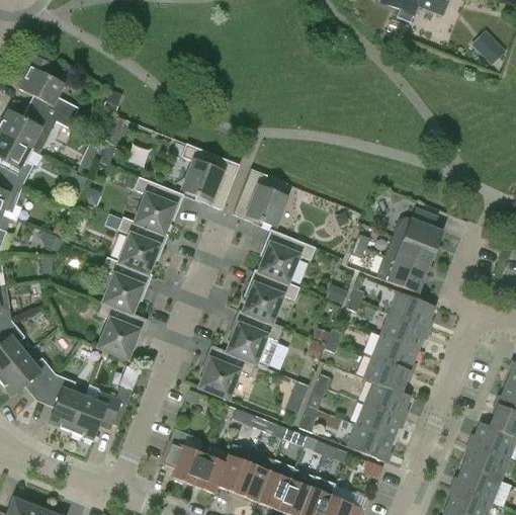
[(441,13),(443,7),(446,0),(380,0),(400,8),(397,15),(410,21),(417,3),(441,13)]
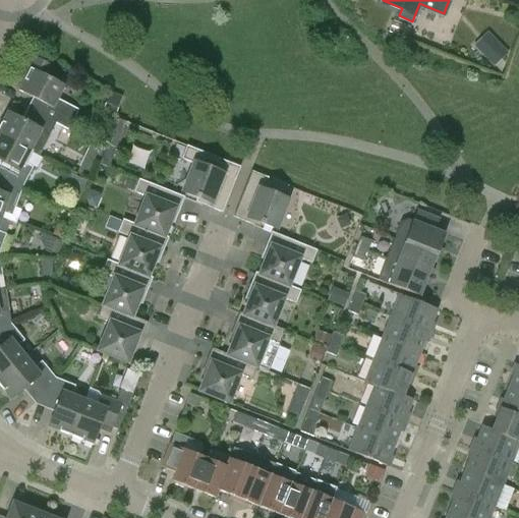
[(493,62),(506,47),(484,27),(471,43),(493,62)]
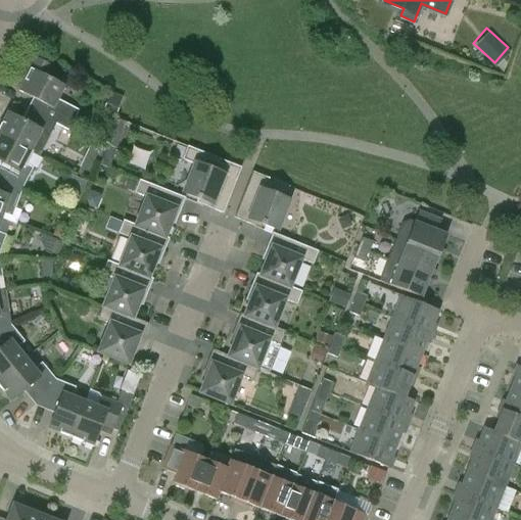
[(34,109),(57,122),(69,128),(80,108),(58,97),(65,85),(50,77),(56,66),(32,53),(20,76),(25,78),(19,89),(40,99),(34,109)]
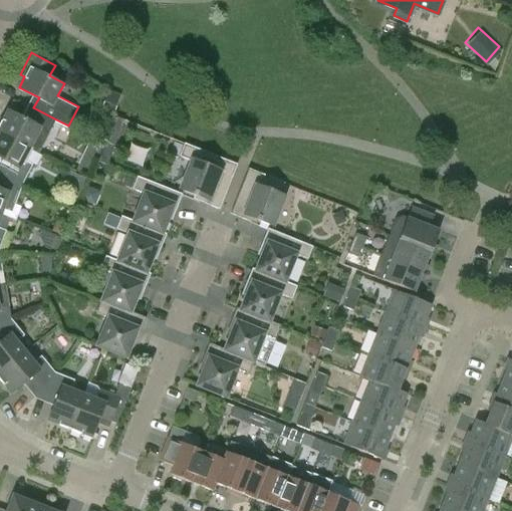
[(8,108),(0,123),(0,131),(31,147),(39,152),(56,119),(33,107),(28,118),(8,108)]
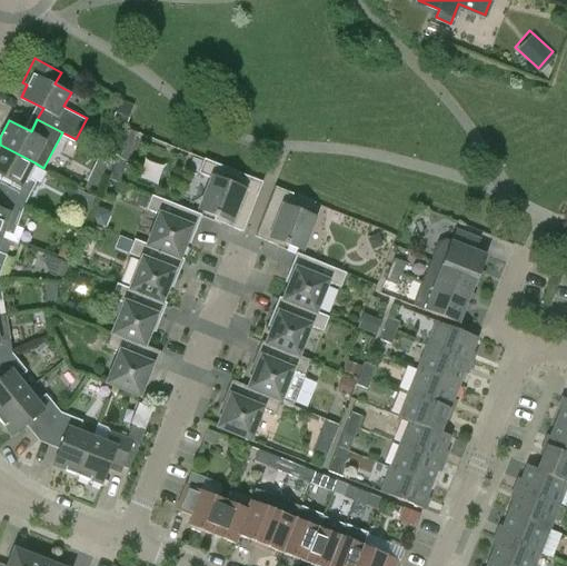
[(0,190),(0,191),(26,202),(37,181),(28,176),(35,162),(0,145),(0,174),(7,178),(0,190)]
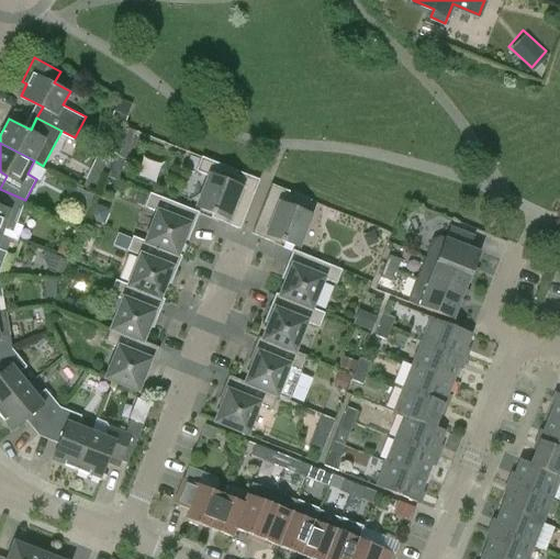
[(241,226),(260,178),(203,155),(198,169),(210,174),(198,204),(228,217),(227,221),(241,226)]
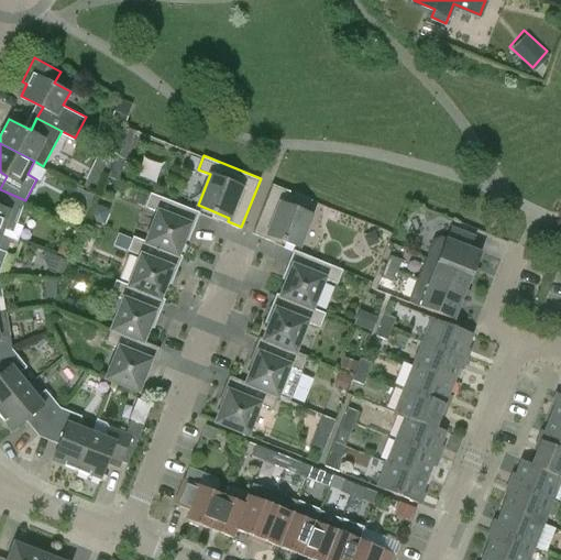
[(273,183),(270,190),(253,232),(267,238),(268,233),(300,245),(312,213),(308,211),(312,199),(273,183)]
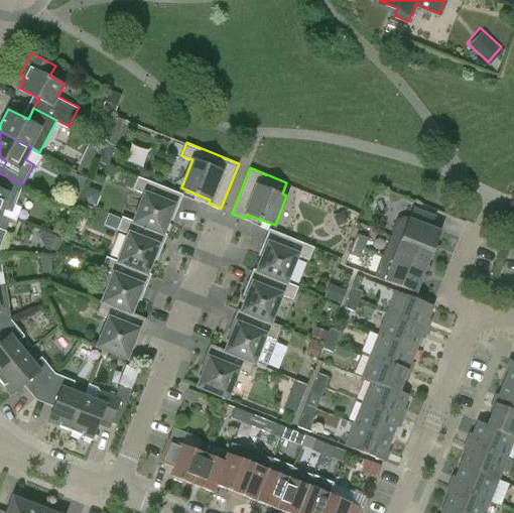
[(23,183),(0,173),(0,213),(2,214),(17,219),(21,207),(16,205),(23,183)]
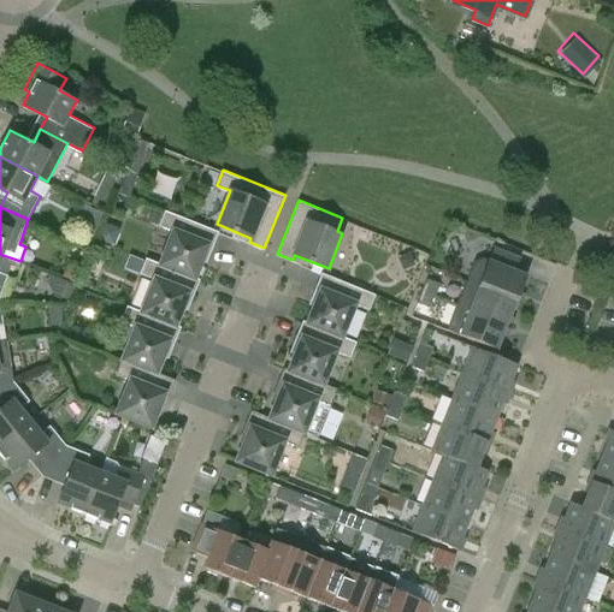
[(146,257),(200,279),(200,278),(196,277),(210,244),(213,245),(219,231),(165,209),(160,224),(173,230),(160,262),(147,256),(146,257)]
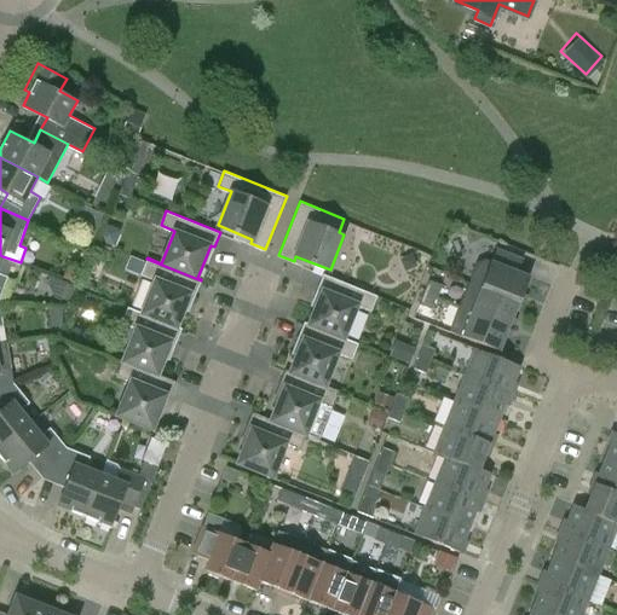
[(477,262),(470,280),(520,301),(530,276),(519,271),(524,259),(497,248),(491,260),(486,257),(477,262)]
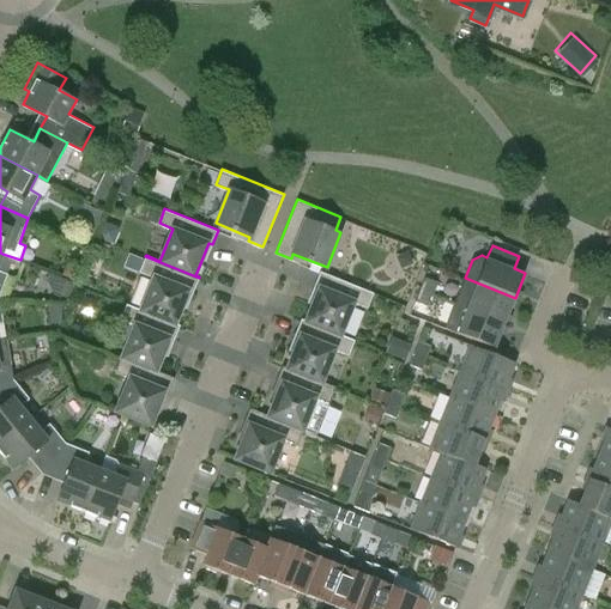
[(126,304),(180,326),(181,324),(176,322),(189,290),(193,292),(199,278),(145,256),(140,270),(153,275),(140,308),(127,302),(126,304)]
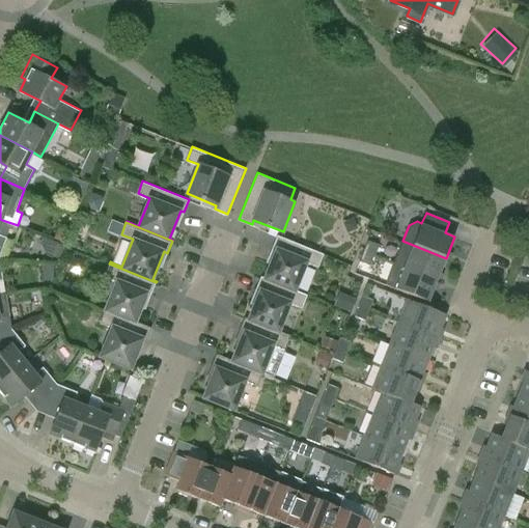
[(260,277),(307,295),(307,294),(296,289),(307,260),(318,266),(324,253),(277,235),(273,247),(276,249),(265,277),(261,275),(260,277)]
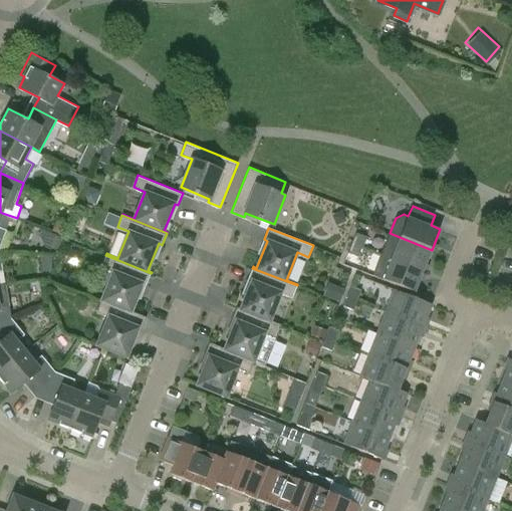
[(356,232),(352,241),(362,246),(366,236),(356,232)]
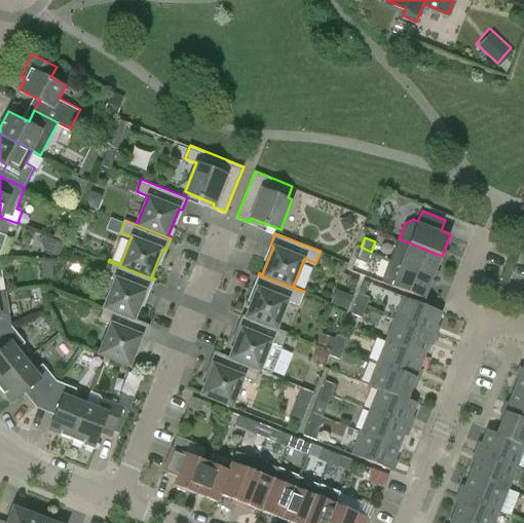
[(442,256),(399,238),(390,259),(433,276),(441,256),(442,256)]
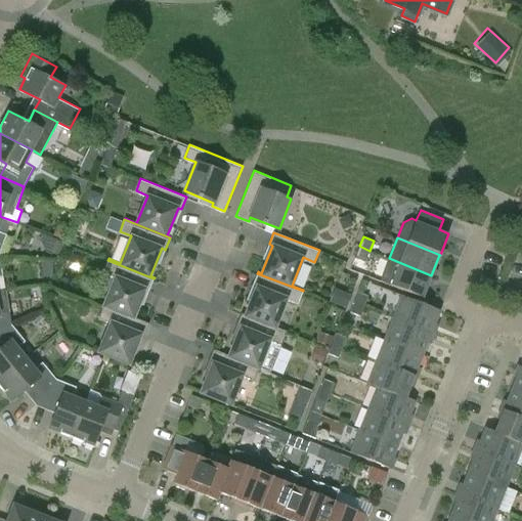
[(370,251),(359,246),(355,256),(365,260),(370,251)]
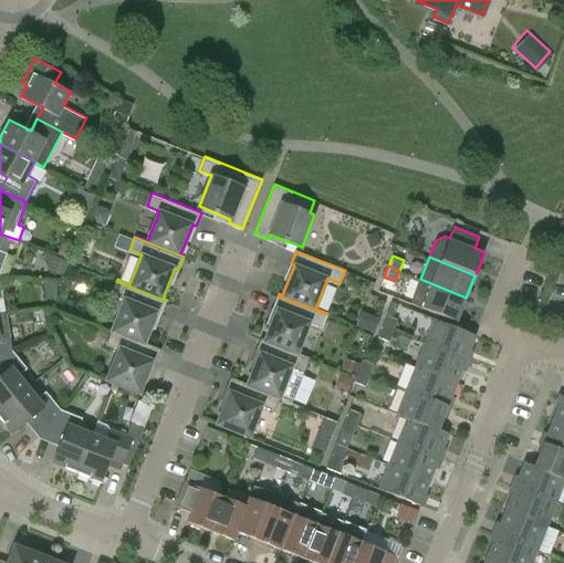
[(457,320),(466,298),(420,279),(410,302),(457,320)]
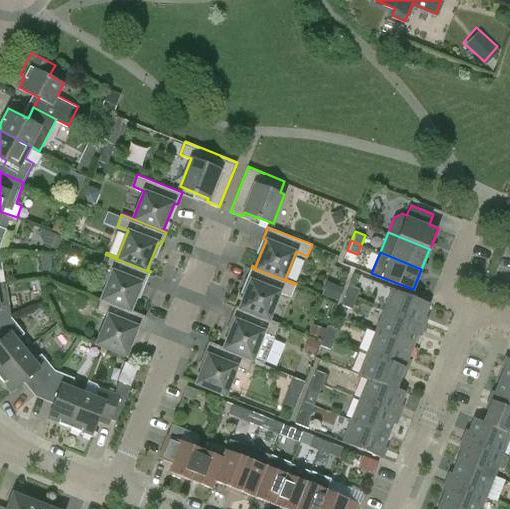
[(101,298),(146,316),(146,315),(131,309),(142,282),(146,284),(150,272),(105,254),(101,265),(112,270),(101,298)]
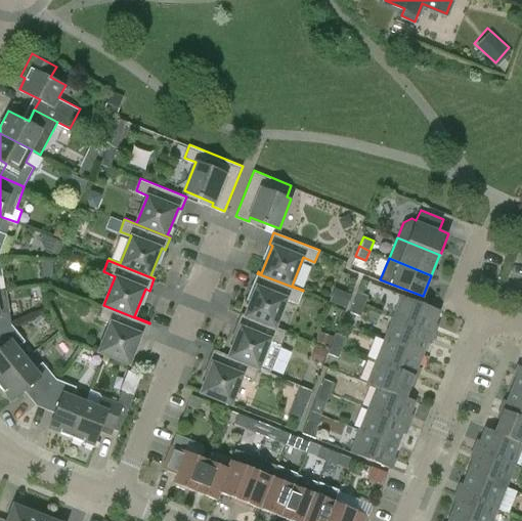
[(299,300),(303,291),(257,273),(253,285),(257,287),(246,313),(242,312),(242,313),(287,332),(289,328),(276,323),(288,296),(299,300)]
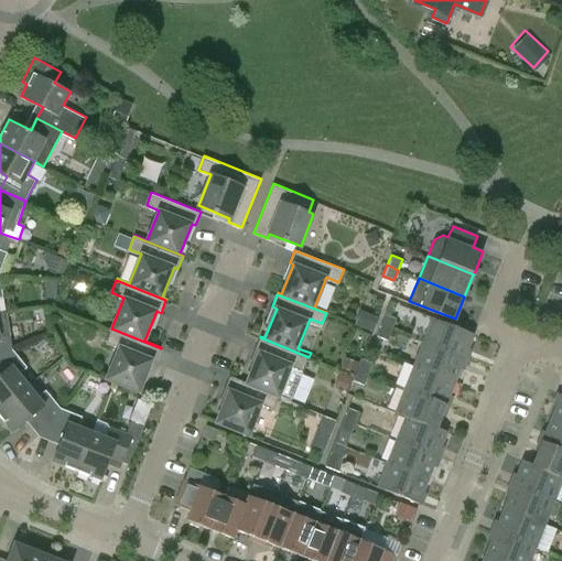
[(0,354),(13,348),(7,311),(0,311),(0,354)]
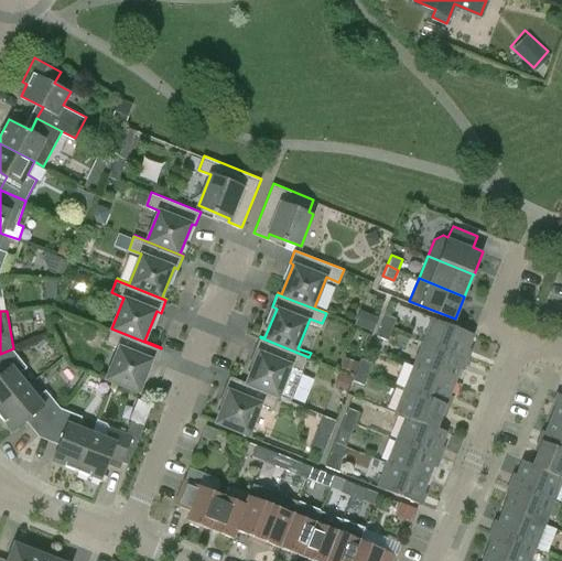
[(382,324),(393,327),(398,317),(387,313),(382,324)]
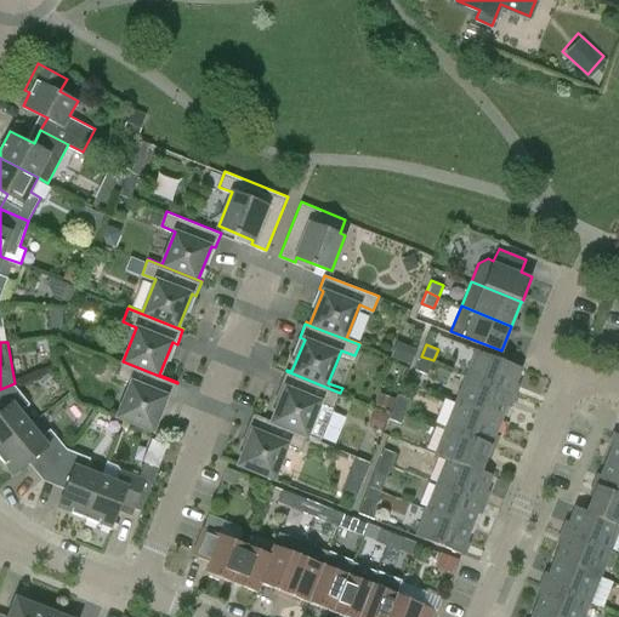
[(477,348),(467,375),(512,393),(523,366),(477,348)]
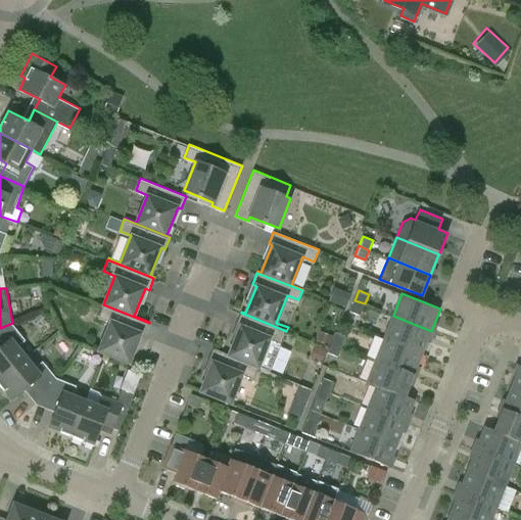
[(365,303),(354,300),(350,310),(361,314),(365,303)]
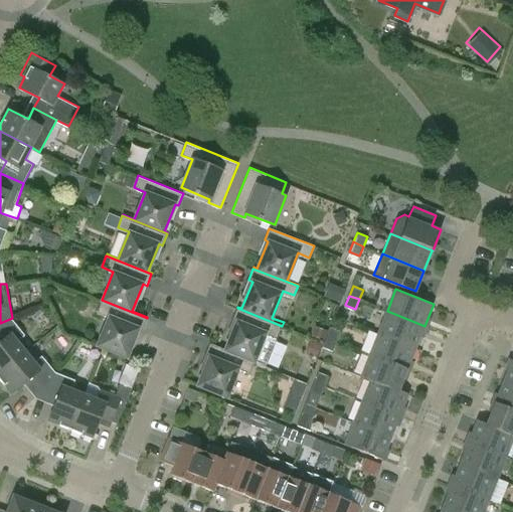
[(147,318),(102,300),(97,311),(109,316),(97,344),(127,356),(139,328),(142,330),(147,318)]
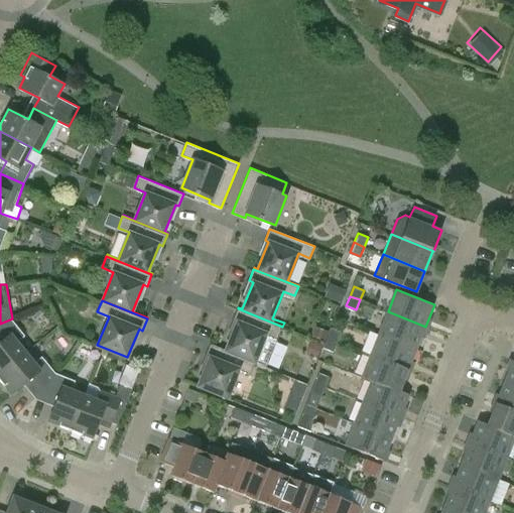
[(266,367),(282,327),(238,308),(233,319),(237,322),(226,349),(211,343),(211,344),(266,367)]
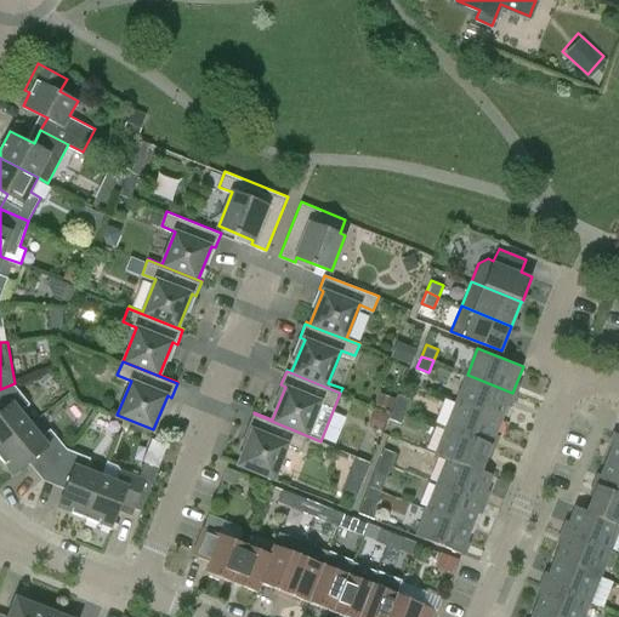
[(467,375),(456,400),(503,417),(512,393),(467,375)]
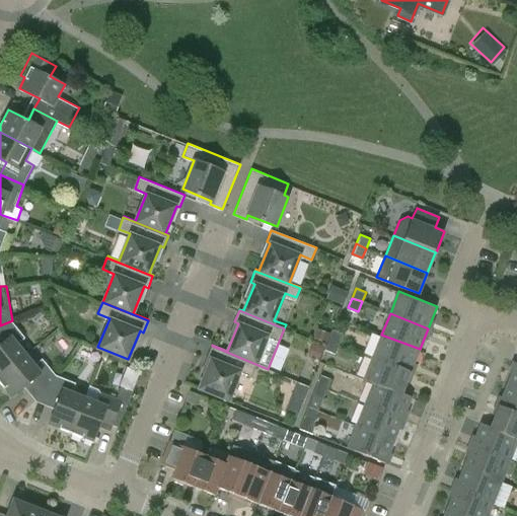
[(12,320),(0,325),(0,374),(26,354),(18,343),(25,337),(12,320)]
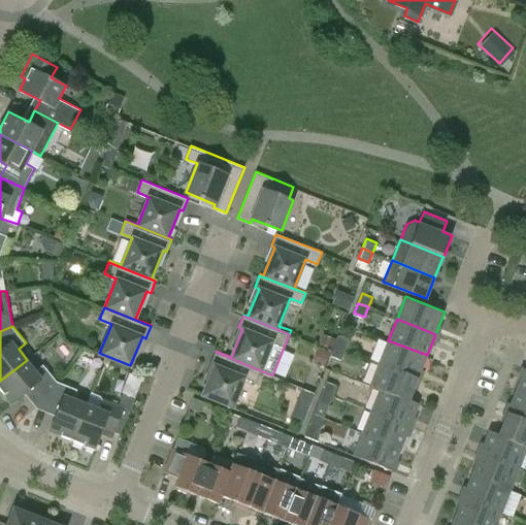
[(338,335),(334,346),(344,350),(349,339),(338,335)]
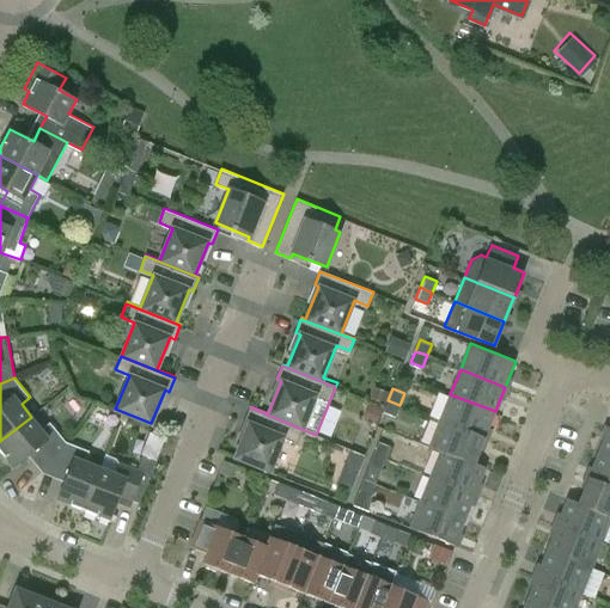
[(440,421),(485,438),(495,411),(450,394),(440,421)]
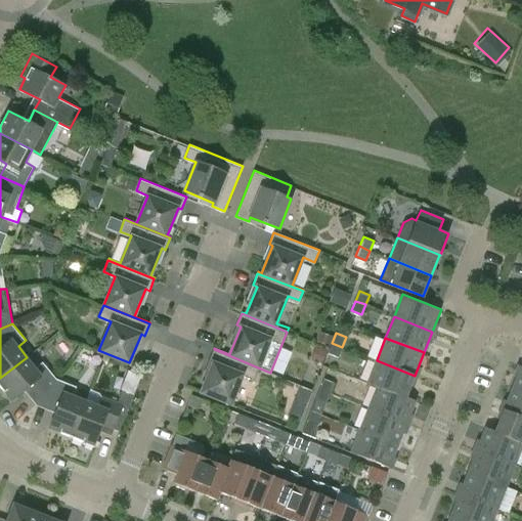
[(342,347),(332,343),(329,353),(338,356),(342,347)]
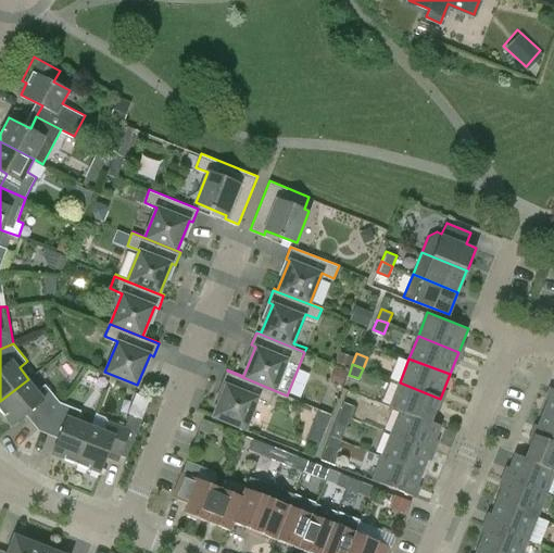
[(284,404),(287,396),(227,371),(222,384),(226,385),(213,415),(246,428),(257,398),(269,402),(271,400),(284,404)]
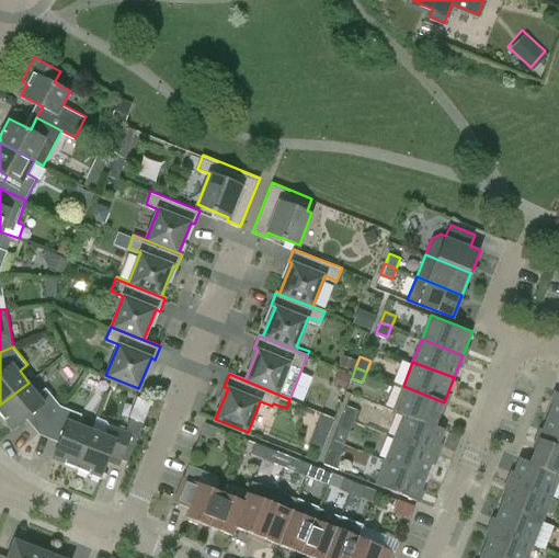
[(29,383),(0,405),(0,412),(13,428),(32,413),(44,428),(60,405),(46,387),(37,394),(29,383)]
